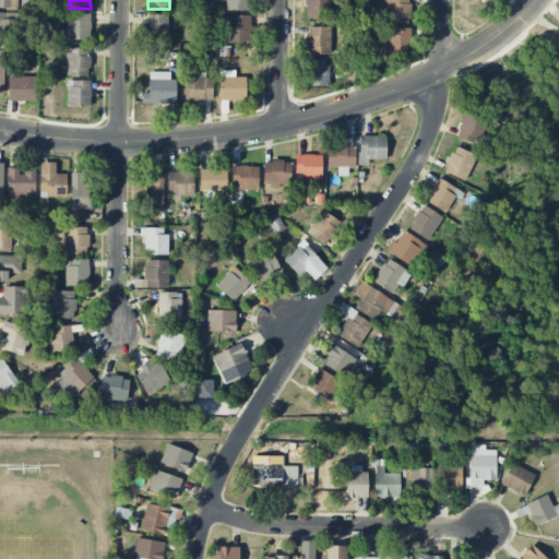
[(248,0),(221,0),(221,1),(226,1),(226,11),(248,11),(248,0)]
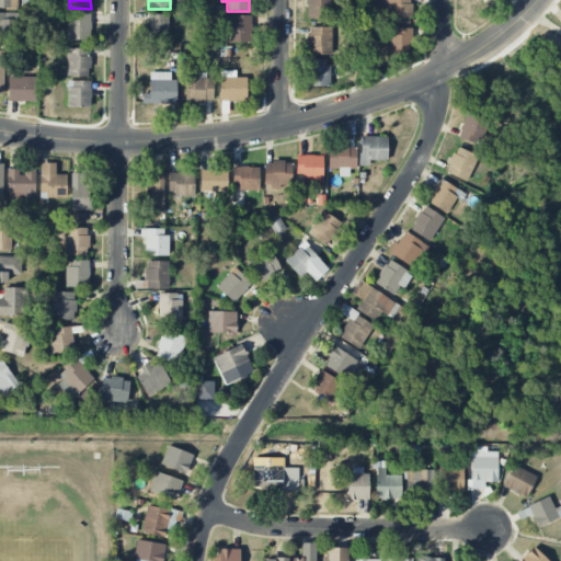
[(307,0),(308,19),(330,19),(329,0),(307,0)]
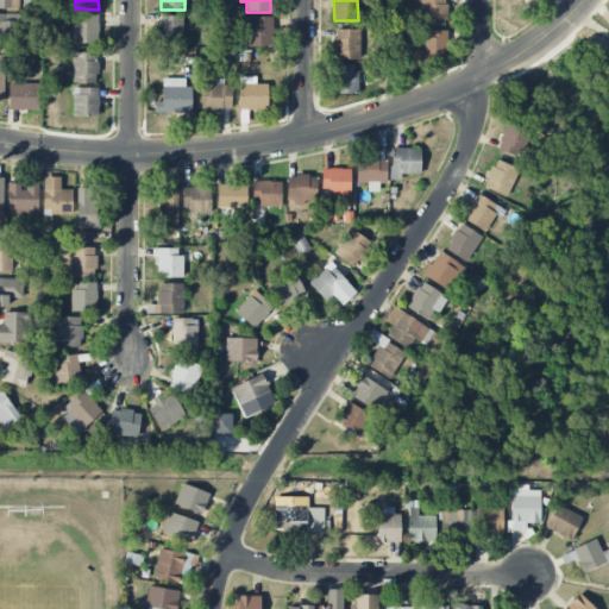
[(446,0),(414,0),(414,25),(446,26),(446,0)]
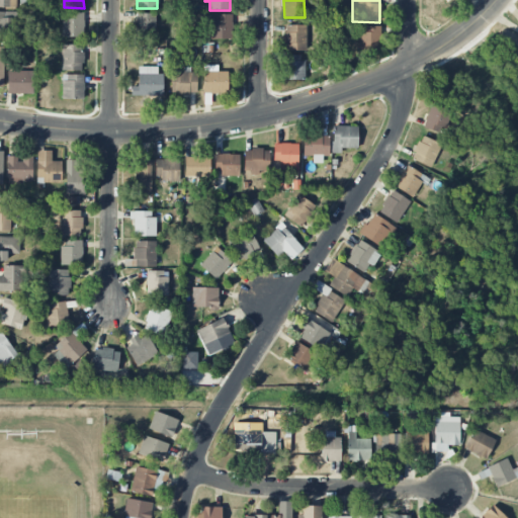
[(0,37),(19,37),(18,11),(0,11),(0,37)]
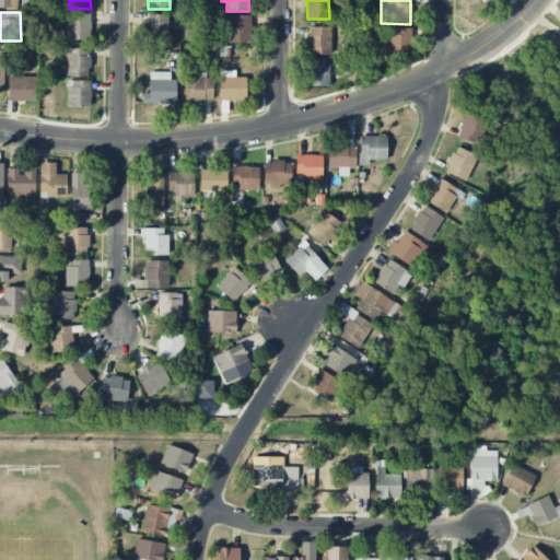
[(90,13),(67,14),(68,41),(91,39),(90,13)]
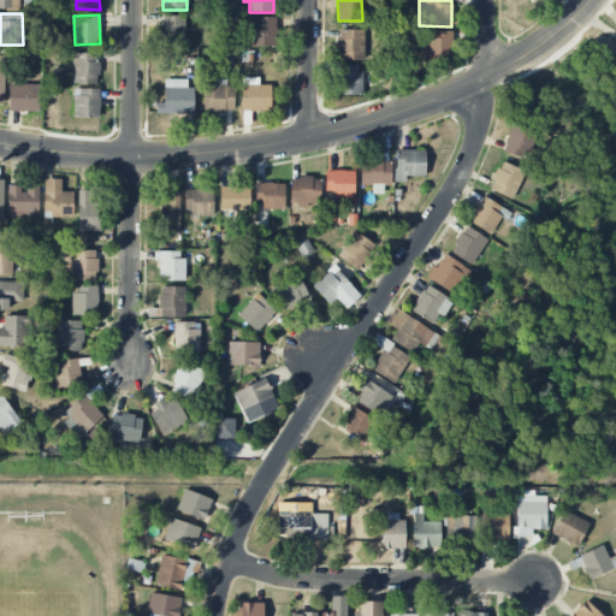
[(185,16),(163,16),(161,45),(184,46),(185,16)]
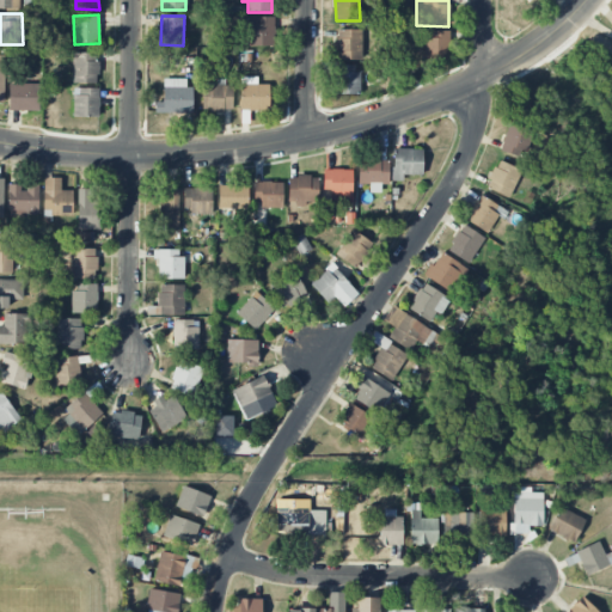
[(274,47),(275,18),(250,17),(249,46),(274,47)]
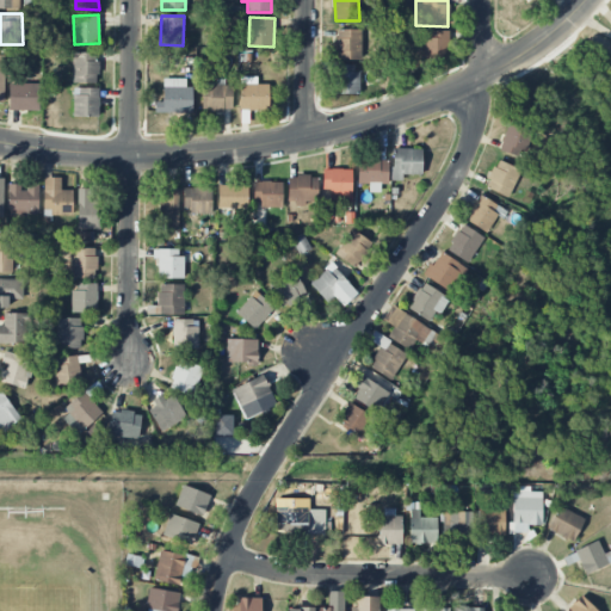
[(360,30),(335,30),(337,60),(362,60),(360,30)]
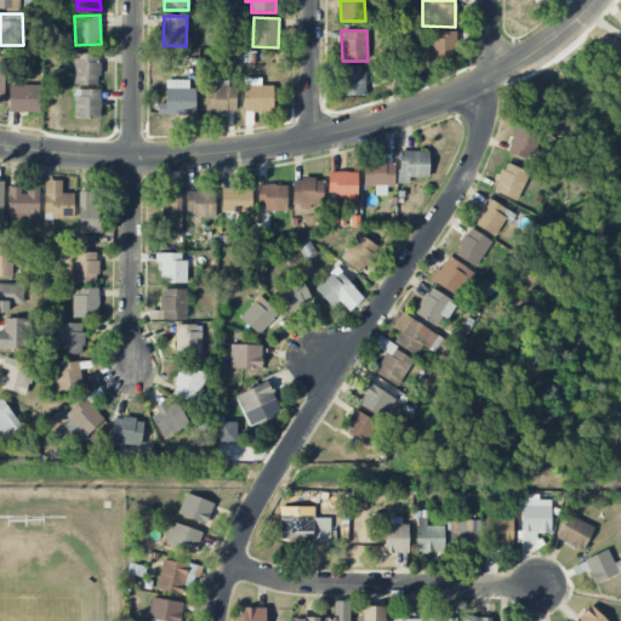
[(432,61),(456,60),(456,30),(431,32),(432,61)]
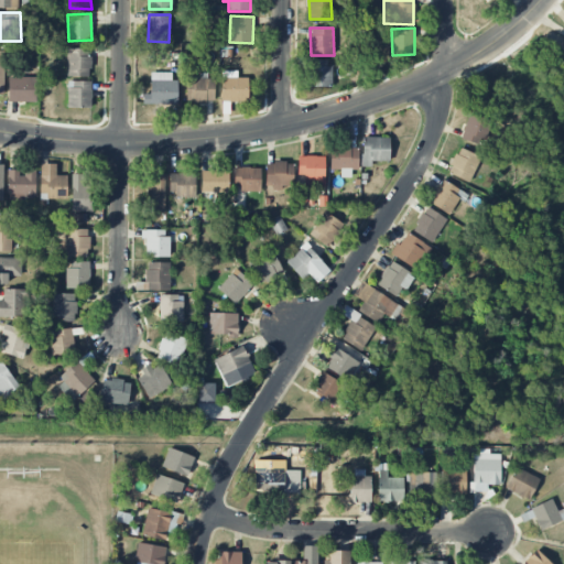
[(67,76),(90,77),(90,50),(67,49),(67,76)]
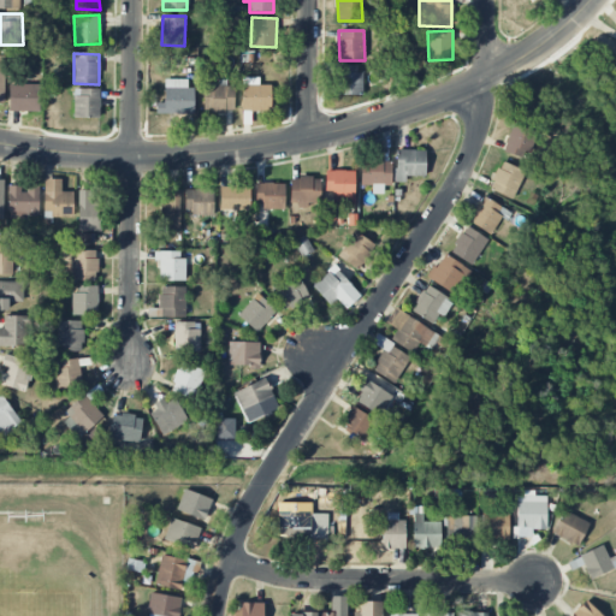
[(361,65),(325,64),(325,75),(338,75),(337,95),(361,95),(361,65)]
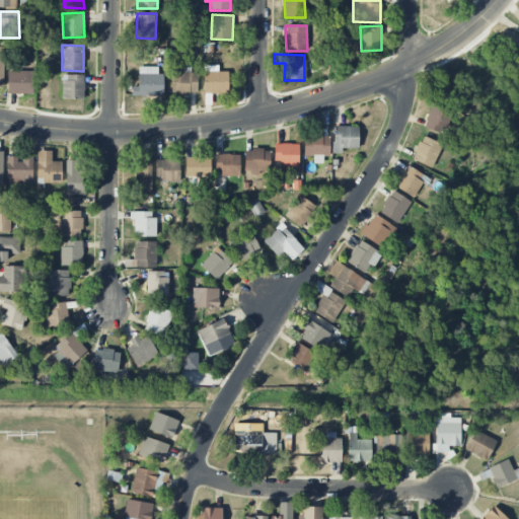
[(139,87),(131,87),(132,96),(162,96),(161,66),(138,67),(139,87)]
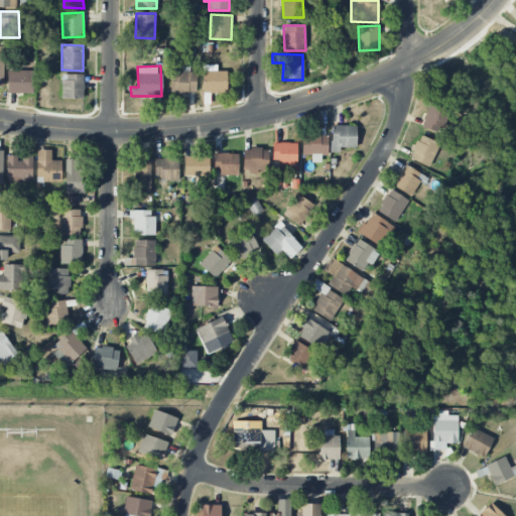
[(203,93),(227,94),(227,72),(217,71),(217,66),(204,66),(203,93)]
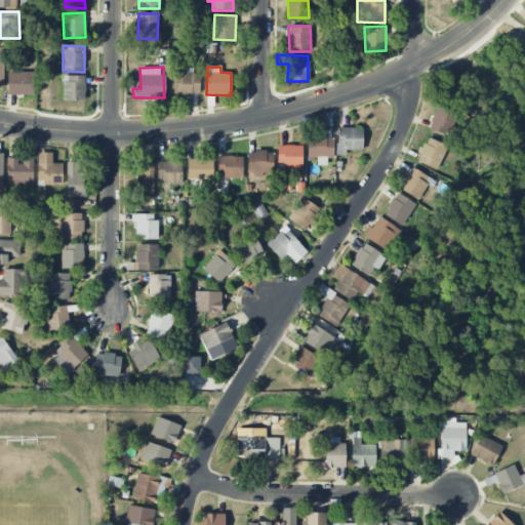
[(8,95),(34,94),(34,72),(23,72),(23,69),(7,69),(8,95)]
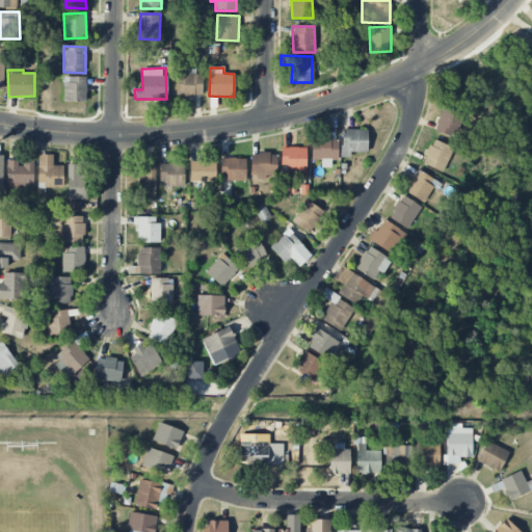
[(203,74),(176,74),(176,97),(202,97),(203,74)]
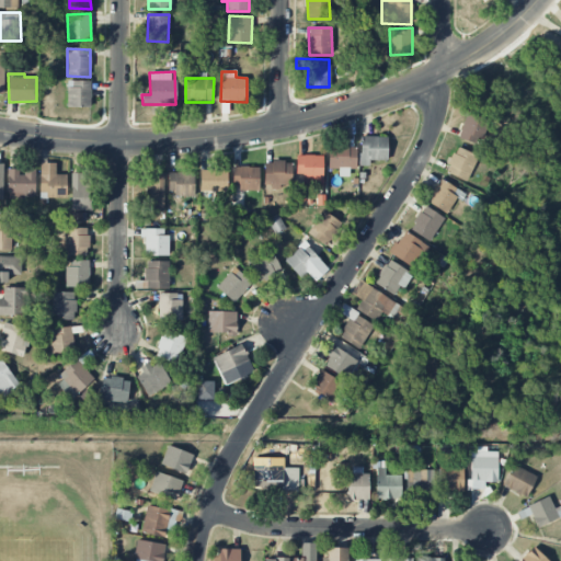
[(91,81),(68,80),(67,107),(91,107),(91,81)]
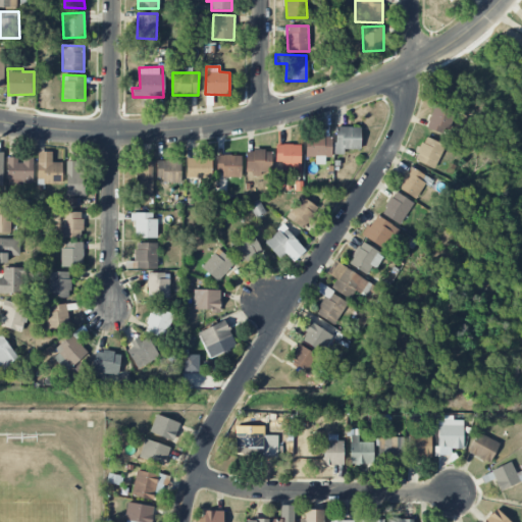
[(446,136),(455,112),(435,105),(426,128),(446,136)]
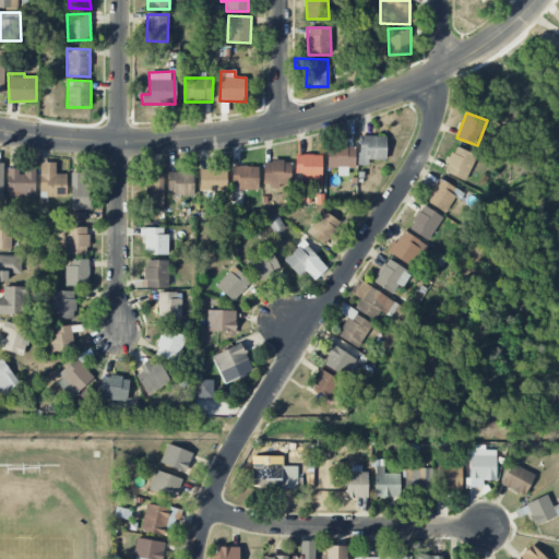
[(358,165),(368,166),(368,159),(385,161),(385,137),(358,137),(358,165)]
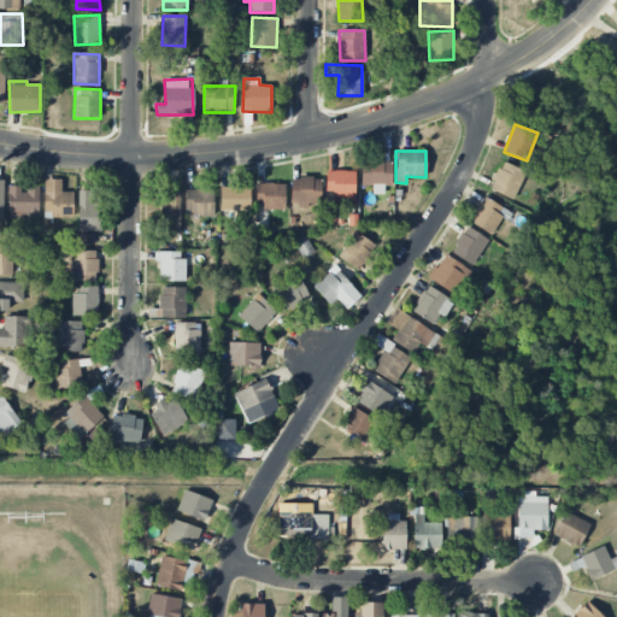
[(391,186),(392,162),(362,162),(360,186),(391,186)]
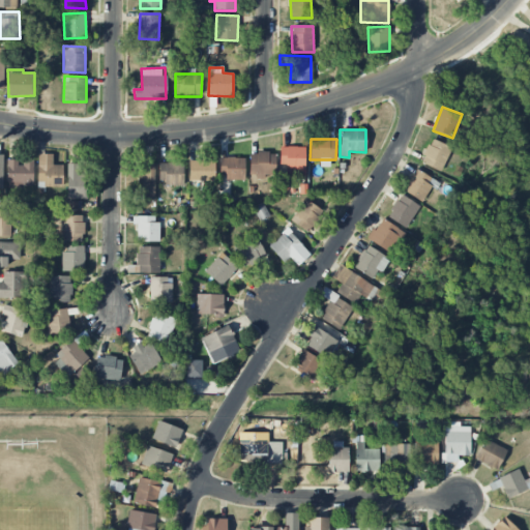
[(441,172),(452,148),(432,139),(421,163),(441,172)]
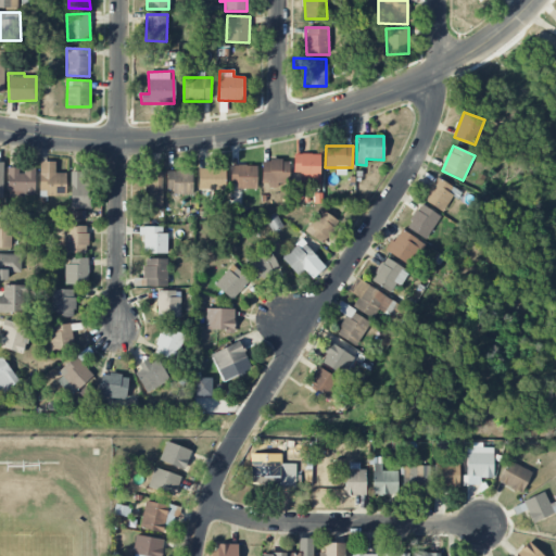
[(320,186),(319,154),(294,154),(294,174),(300,174),(300,186),(320,186)]
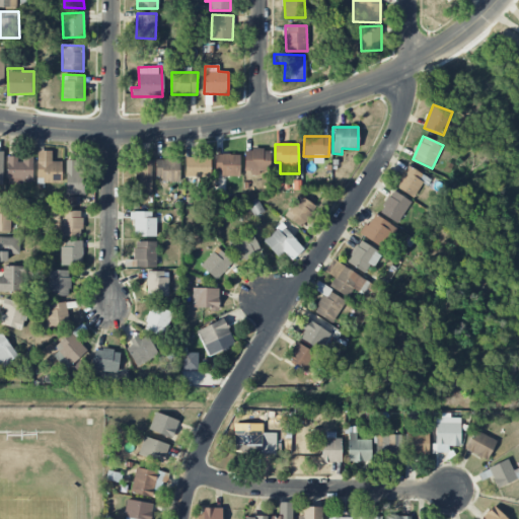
[(245,150),(245,173),(270,173),(271,150),(245,150)]
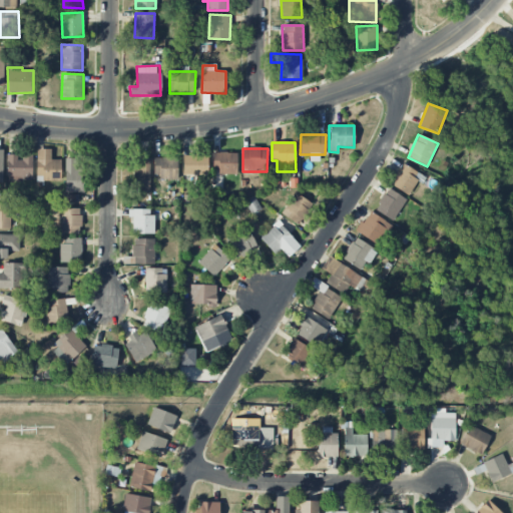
[(51,149),(37,149),(36,181),(60,181),(60,160),(51,159),(51,149)]
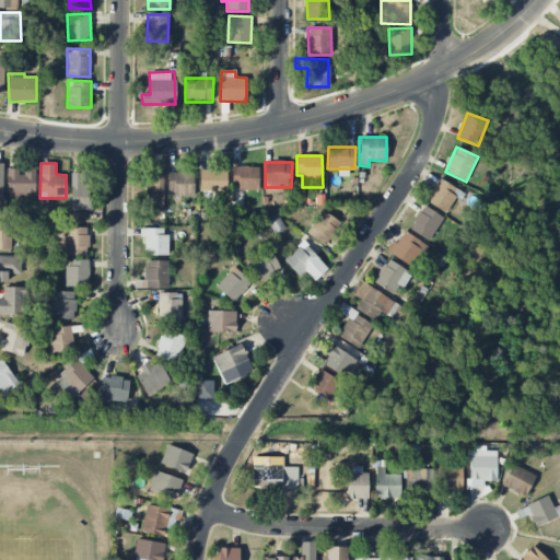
[(232,167),(233,189),(259,188),(259,166),(232,167)]
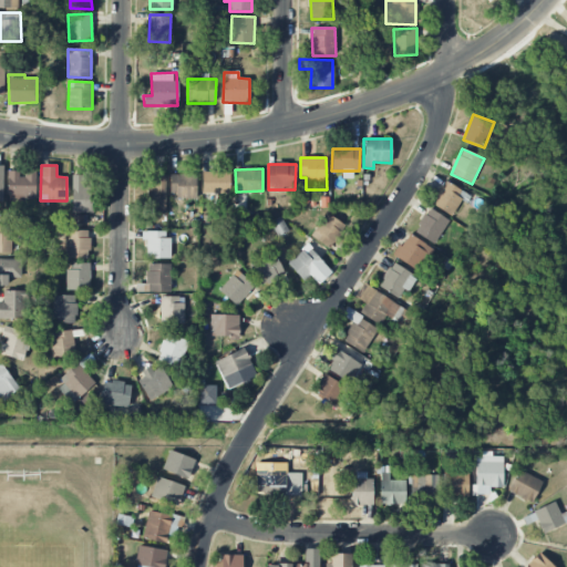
[(35,171),(22,172),(22,171),(8,171),(8,200),(37,200),(35,171)]
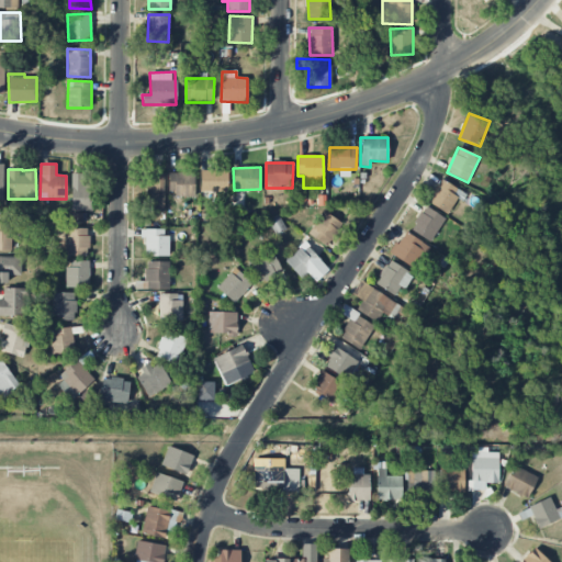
[(227,170),(200,170),(201,192),(228,191),(227,170)]
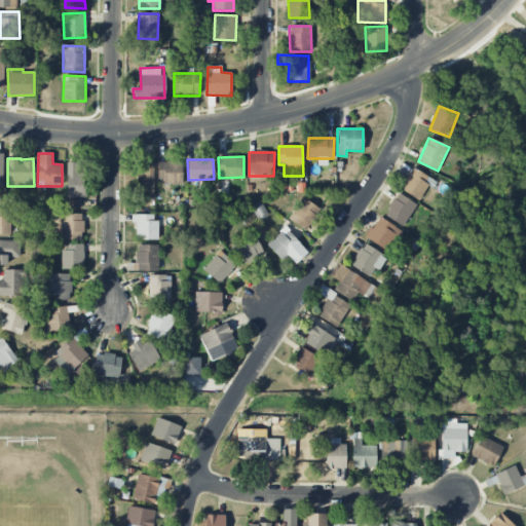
[(182,182),(182,161),(157,162),(158,183),(182,182)]
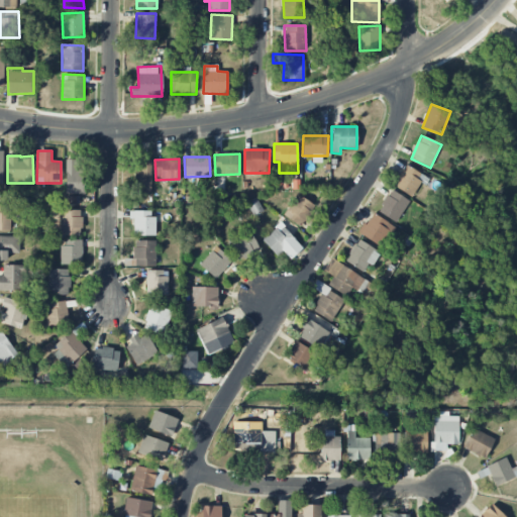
[(66,194),(83,194),(83,160),(66,160),(66,194)]
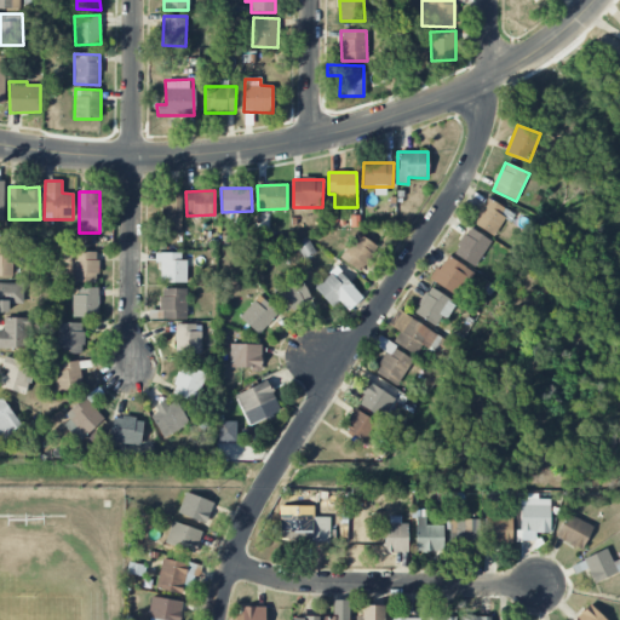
[(181,233),(182,191),(168,191),(168,206),(161,206),(160,233),(181,233)]
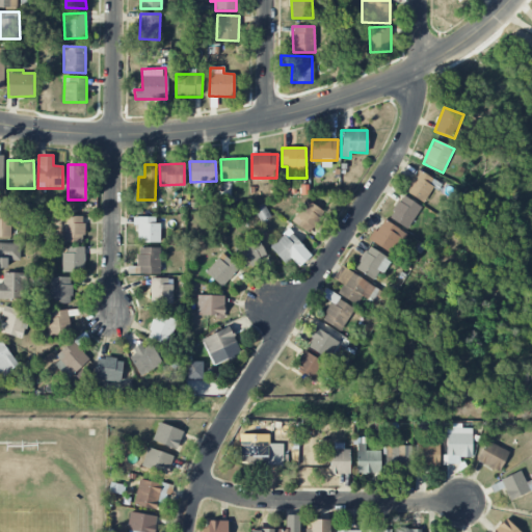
[(405,190),(426,204),(439,183),(418,169),(405,190)]
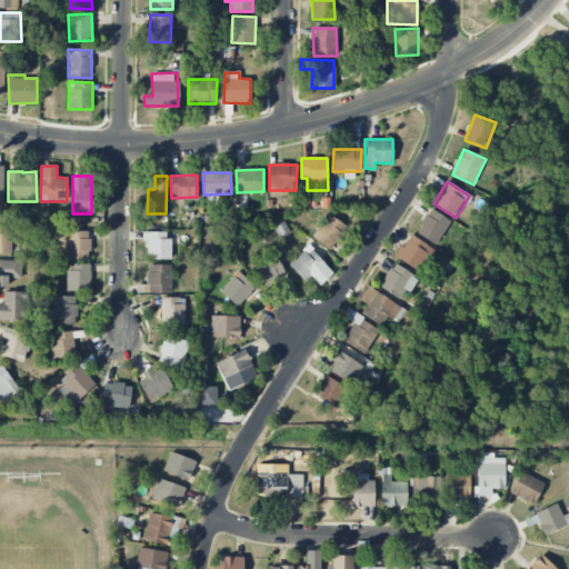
[(450,221),(431,209),(417,233),(437,246),(450,221)]
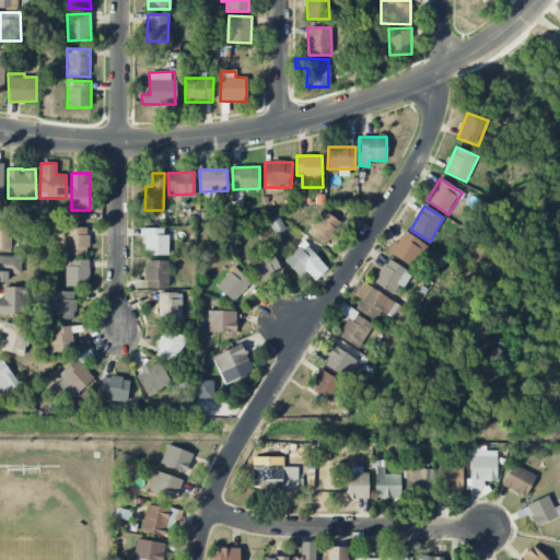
[(307,234),(326,246),(340,222),(322,210),(307,234)]
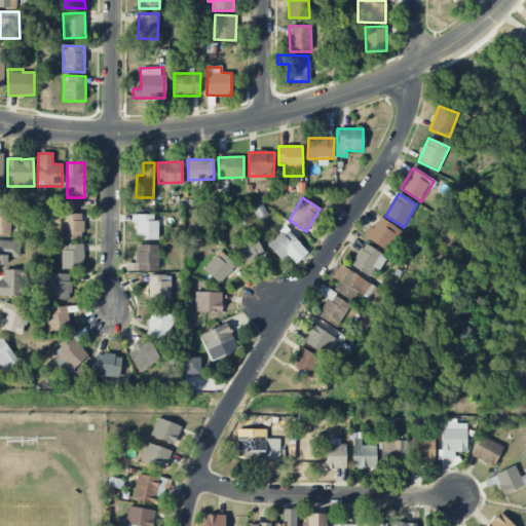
[(81,199),(67,199),(68,208),(81,208),(81,199)]
